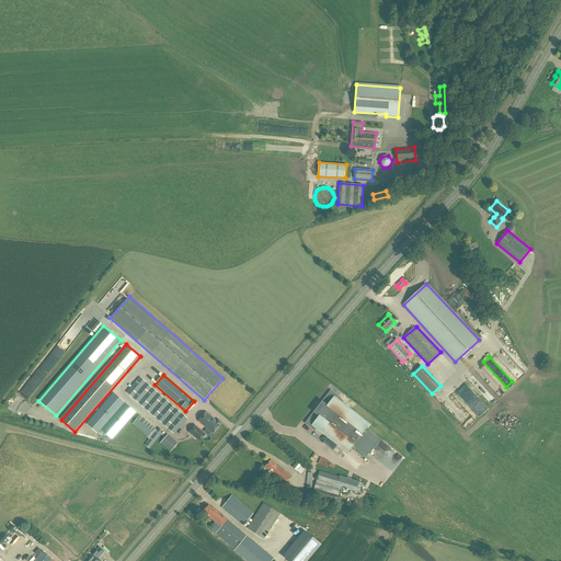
[(139,378),(126,393),(174,434),(187,419),(139,378)]
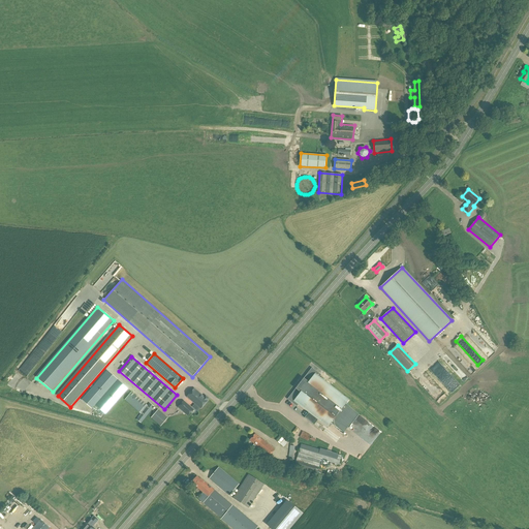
[(463,356),(458,361),(470,374),(475,369),(463,356)]
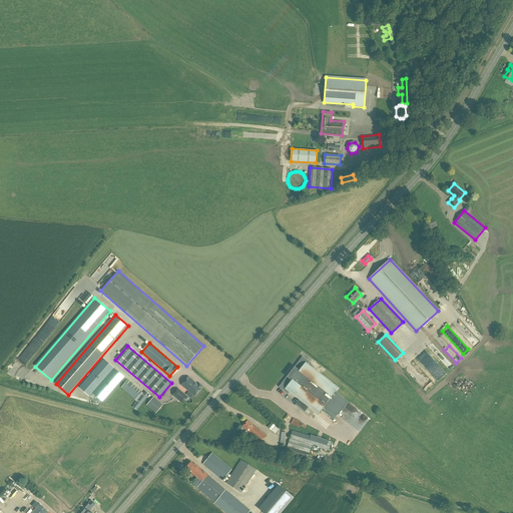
[(424,366),(430,361),(422,350),(415,356),(424,366)]
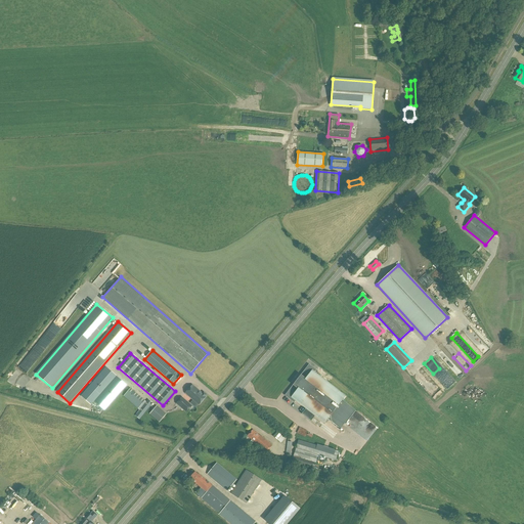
[(316,374),(317,372),(309,365),(286,395),(294,402),(295,400),(305,408),(301,413),(310,421),(314,416),(323,423),(328,419),(340,429),(355,410),(342,400),(345,396),(316,374)]
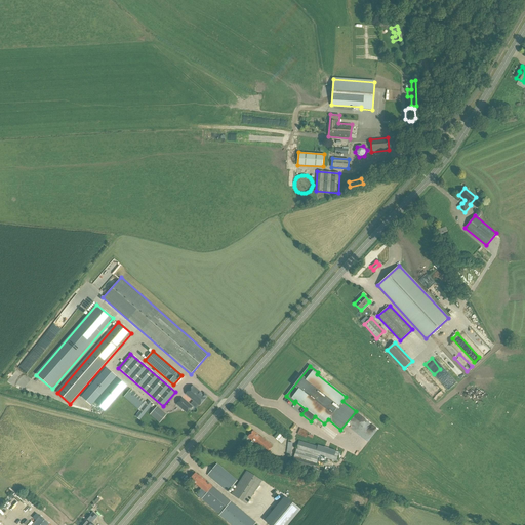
[(94,402),(117,377),(107,369),(81,397),(91,406),(94,402)]
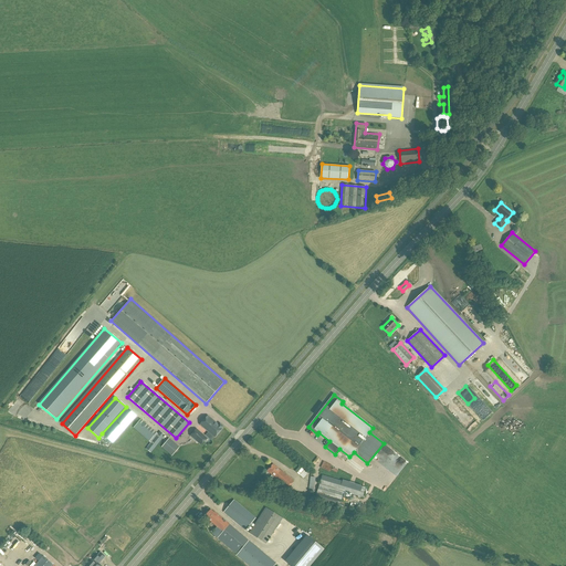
[(453,408),(448,408),(462,423),(465,421),(469,421),(471,419),(471,426),(474,423),(474,421),(465,412),(464,413),(457,413),(460,410),(464,410),(456,400),(456,406),(453,408)]
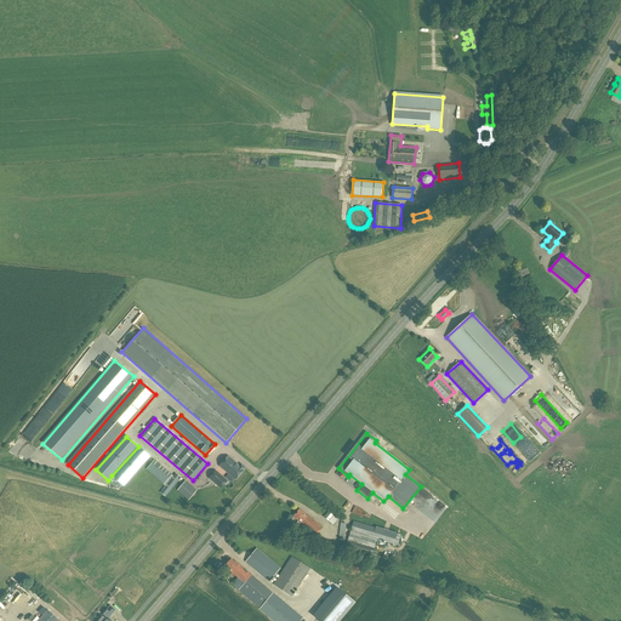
[(524,457),(527,456),(523,453),(529,446),(523,440),(516,448),(524,457)]
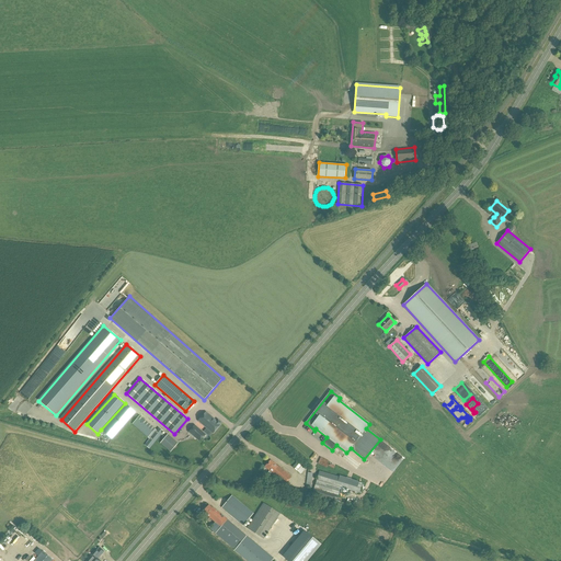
[(112,439),(136,413),(125,403),(101,430),(112,439)]
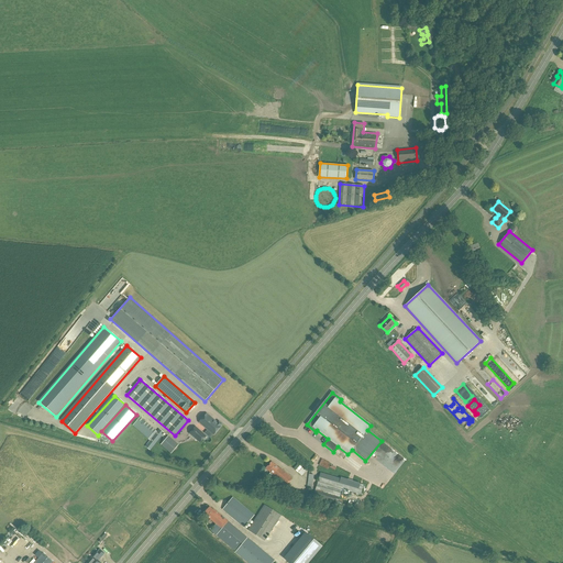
[(221,427),(222,424),(219,421),(218,422),(207,414),(199,422),(208,430),(208,429),(214,434),(221,427)]
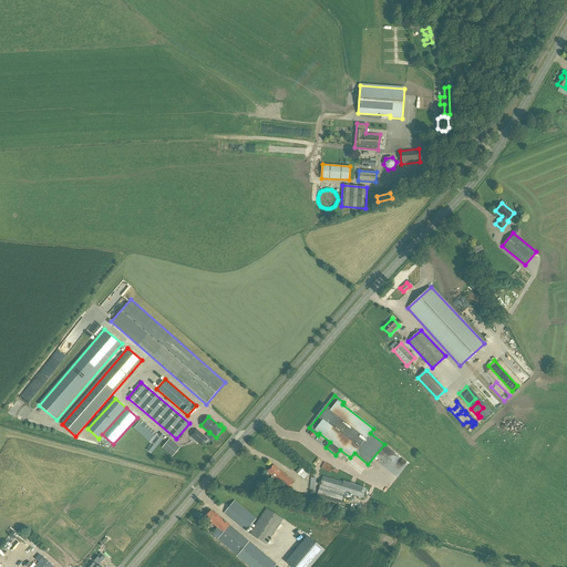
[(134,429),(150,442),(157,434),(142,420),(134,429)]
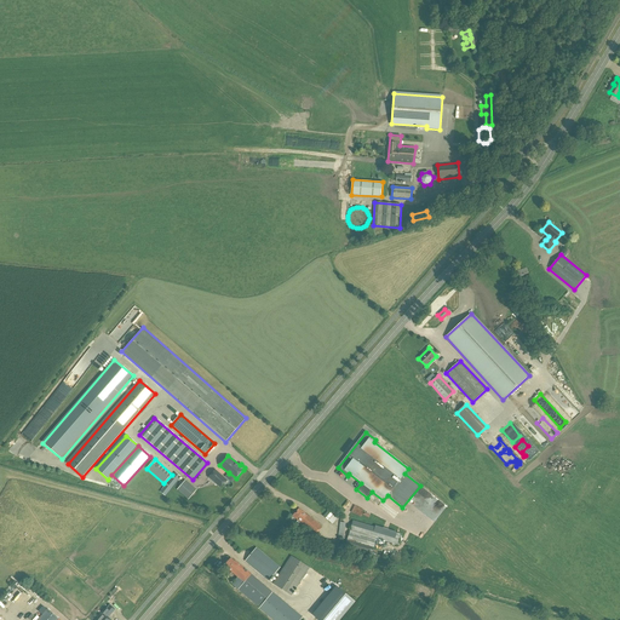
[(506,468),(512,472),(517,468),(511,463),(506,468)]
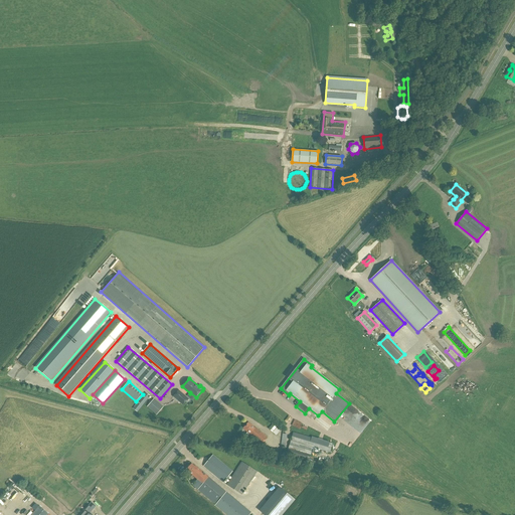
[(173,396),(183,405),(189,398),(179,389),(173,396)]
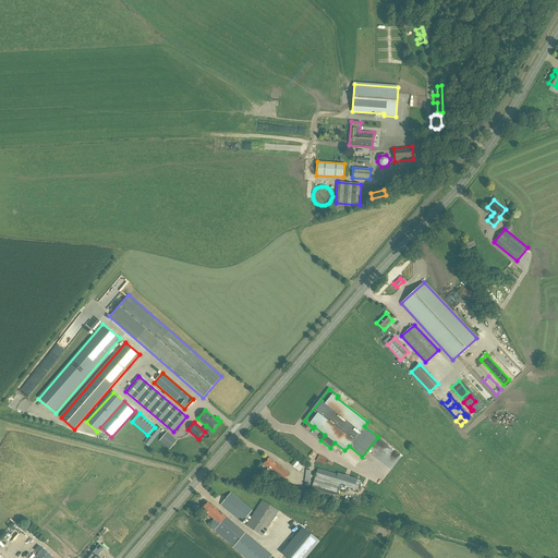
[(144,443),(149,447),(162,429),(158,425),(144,443)]
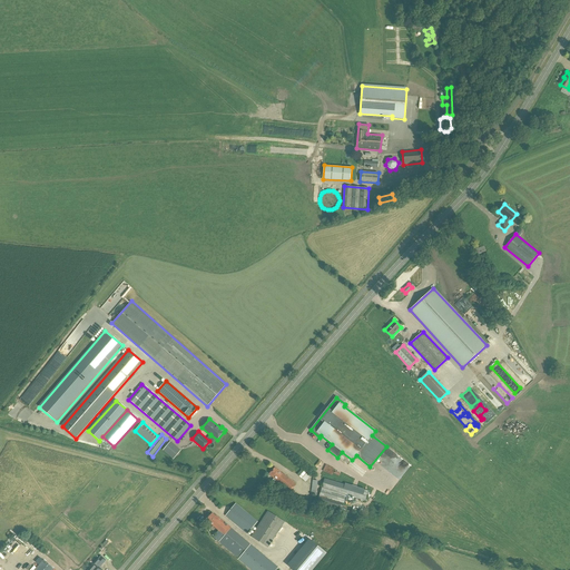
[(163,451),(174,460),(182,451),(172,441),(163,451)]
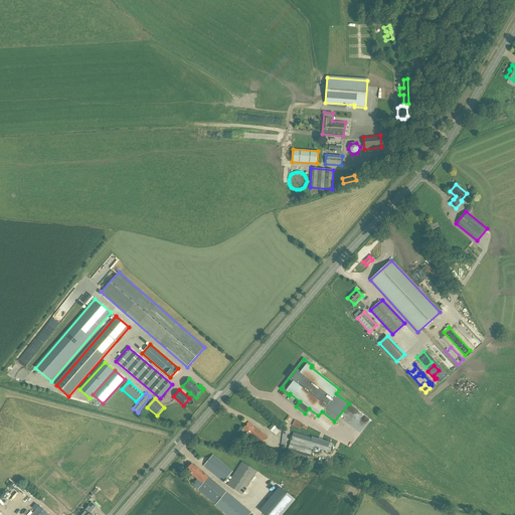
[(249,435),(262,445),(268,438),(255,427),(255,428),(248,422),(243,428),(249,435)]
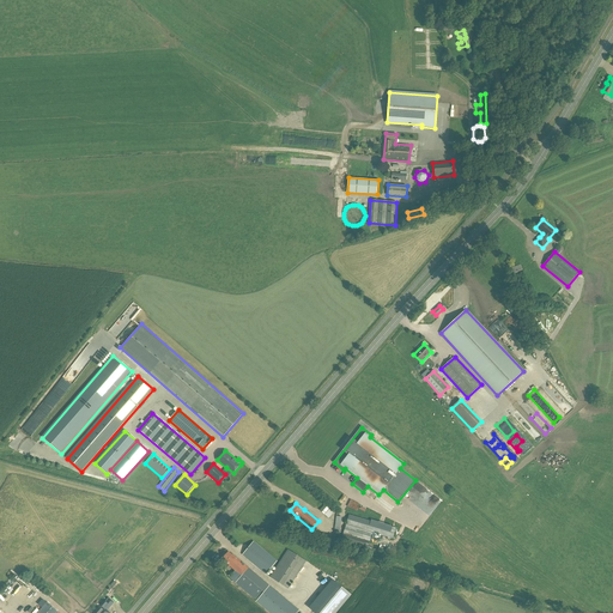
[(320,510),(329,519),(335,511),(326,503),(320,510)]
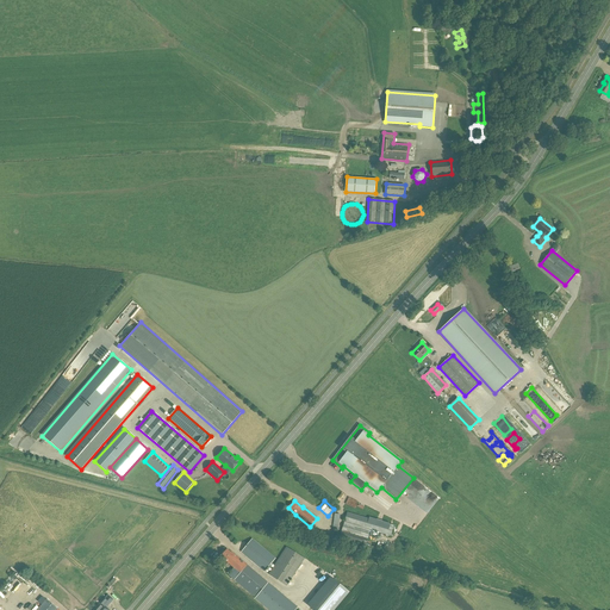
[(371,530),(391,536),(394,526),(348,512),(340,537),(366,545),(371,530)]
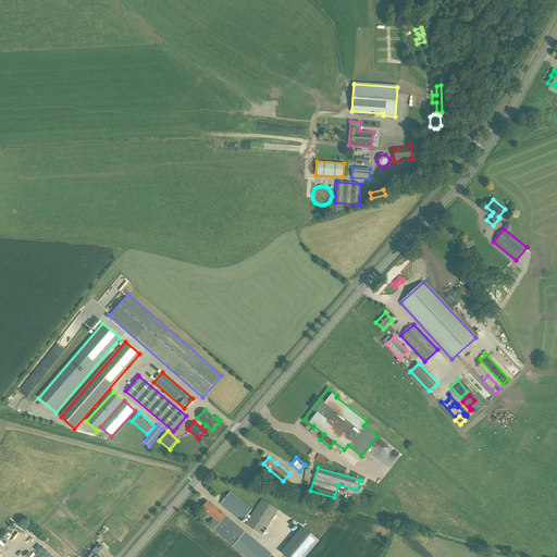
[(301,490),(301,489),(292,483),(288,489),(299,494),(301,490)]
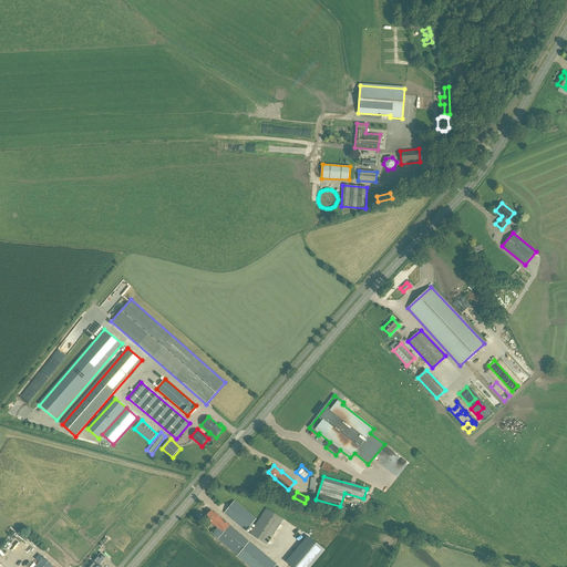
[(257,519),(235,501),(225,513),(246,532),(257,519)]
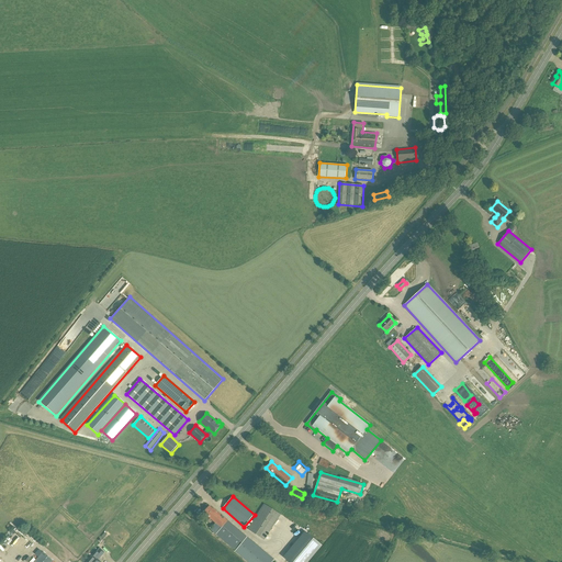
[(265,504),(248,529),(265,540),(281,515),(265,504)]
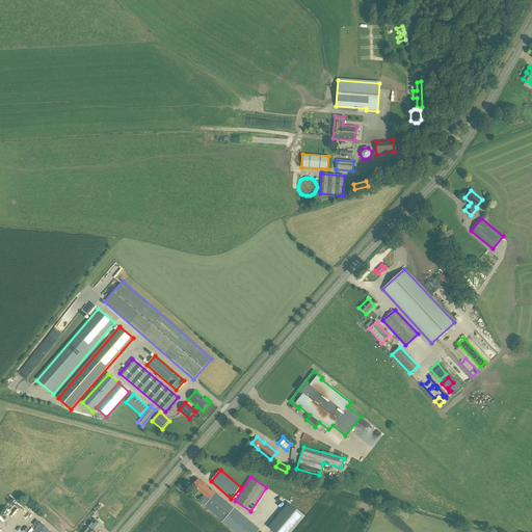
[(198,479),(192,485),(205,496),(200,502),(223,522),(222,522),(235,531),(257,531),(260,530),(198,479)]
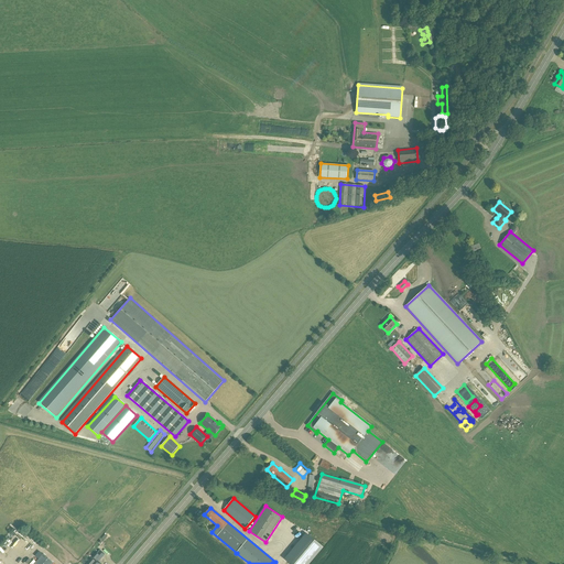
[(325,520),(311,537),(323,548),(337,530),(325,520)]
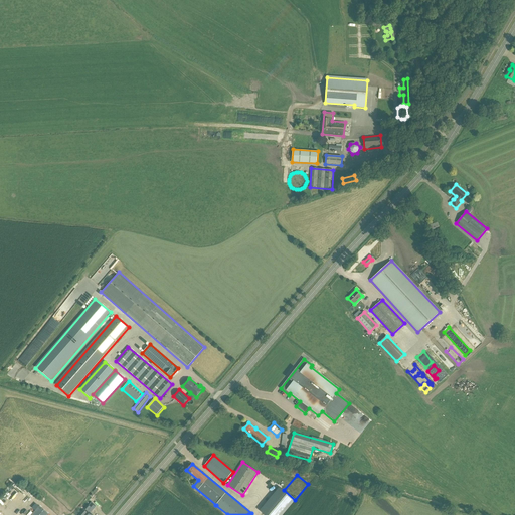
[(284,490),(280,487),(260,511),(265,514),(282,514),(295,500),(284,490)]
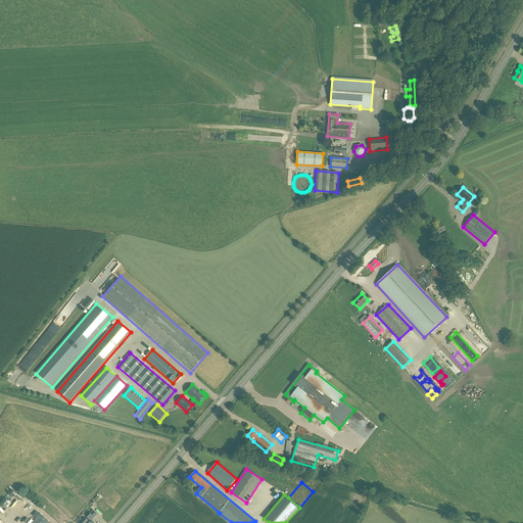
[(94,522),(92,521),(98,514),(93,511),(86,519),(87,519),(83,522),(94,522)]
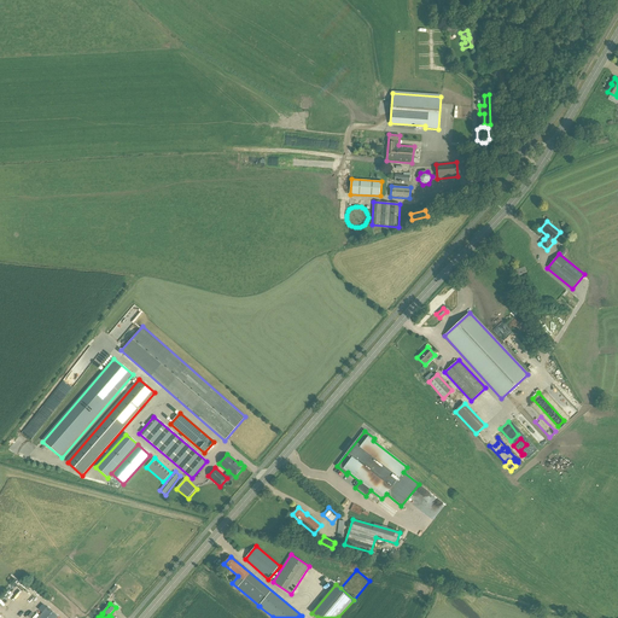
[(58,617),(59,617),(47,606),(38,617),(35,617),(58,617)]
